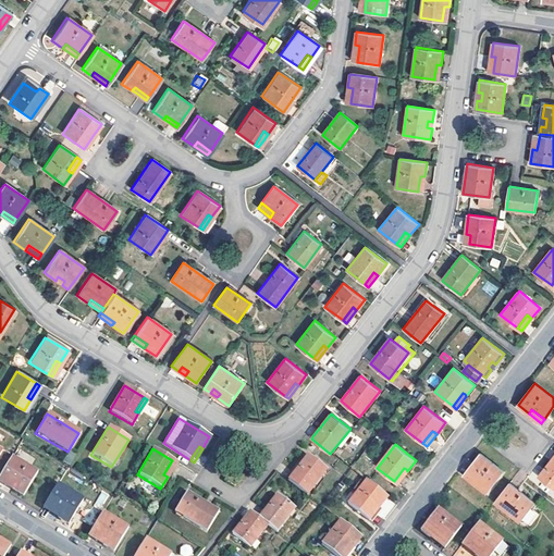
[(76,458),(68,452),(59,465),(69,470),(76,458)]
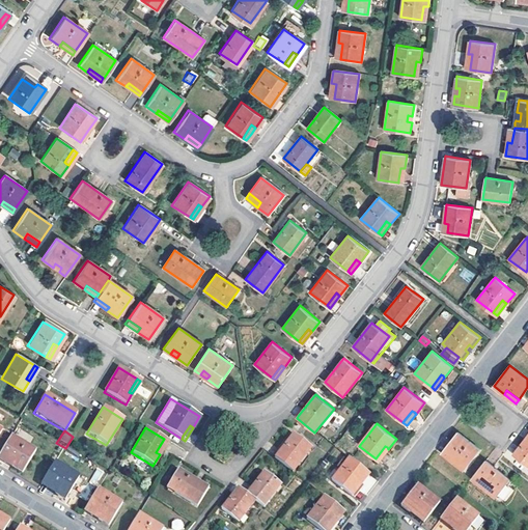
[(457,433),(442,453),(465,470),(480,449),(457,433)]
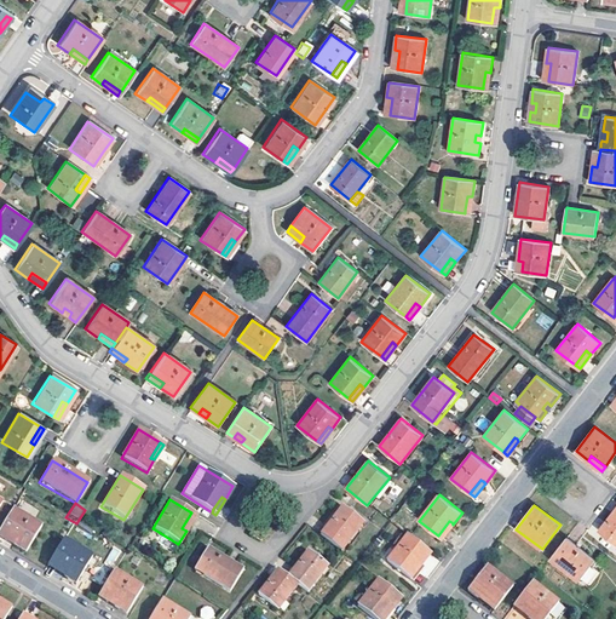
[(341,506),(320,536),(340,551),(362,523),(341,506)]
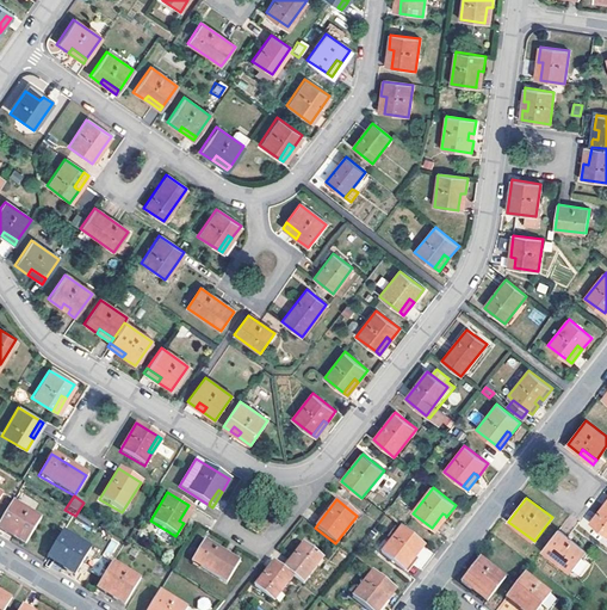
[(606,500),(589,523),(595,528),(606,537),(606,500)]
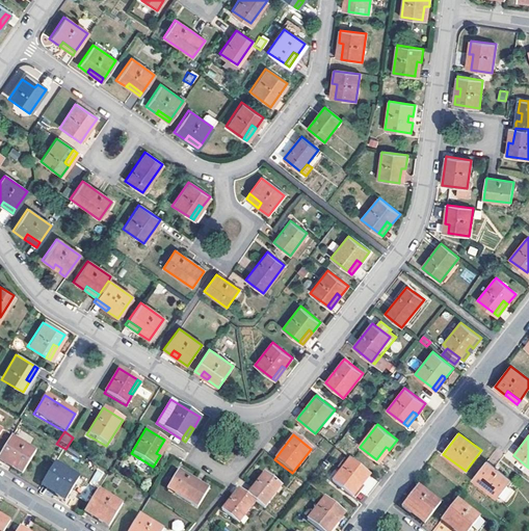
[(9,437),(0,452),(0,462),(3,465),(5,460),(11,463),(10,466),(9,468),(20,474),(33,452),(9,437)]
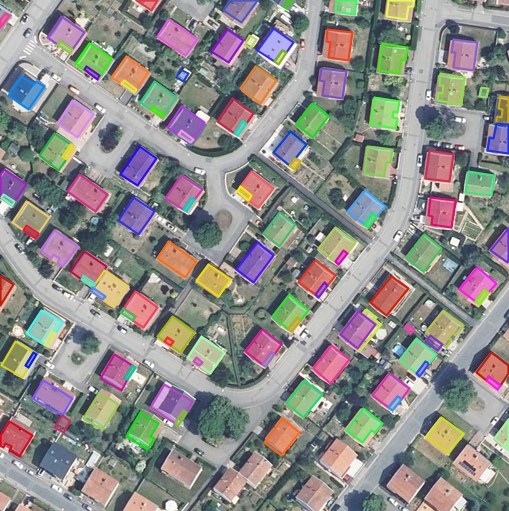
[(154,438),(161,426),(158,423),(150,436),(154,438)]
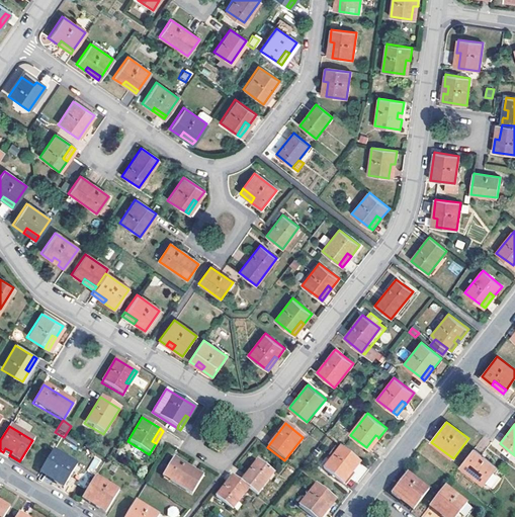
[(366,447),(369,450),(378,438),(377,436),(375,435),(366,447)]
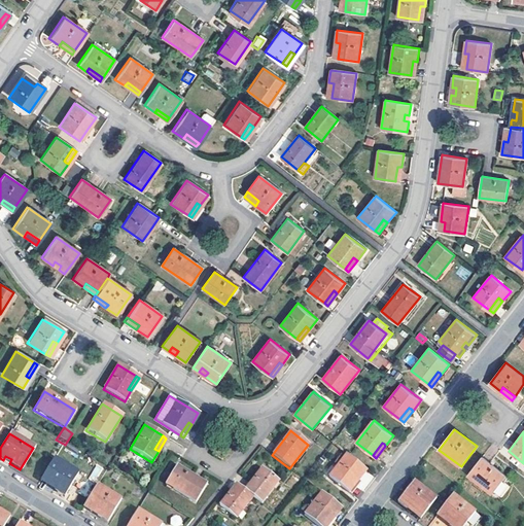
[(218,447),(212,455),(220,460),(225,452),(218,447)]
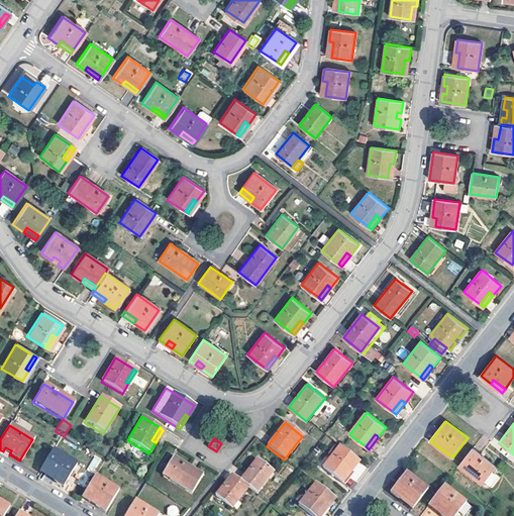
[(338,446),(321,469),(337,481),(346,470),(348,471),(350,473),(358,462),(338,446)]
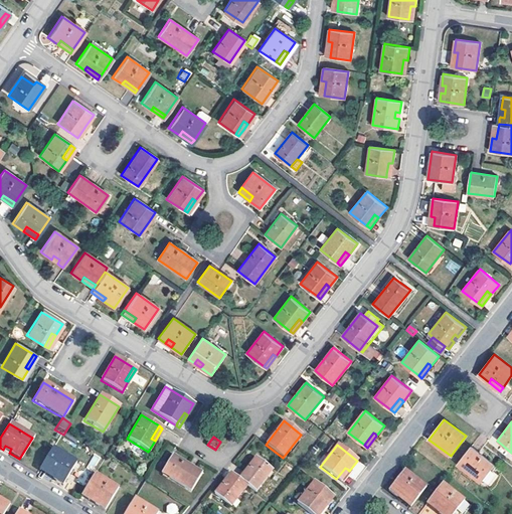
[(471,447),(457,465),(481,483),(495,465),(471,447)]
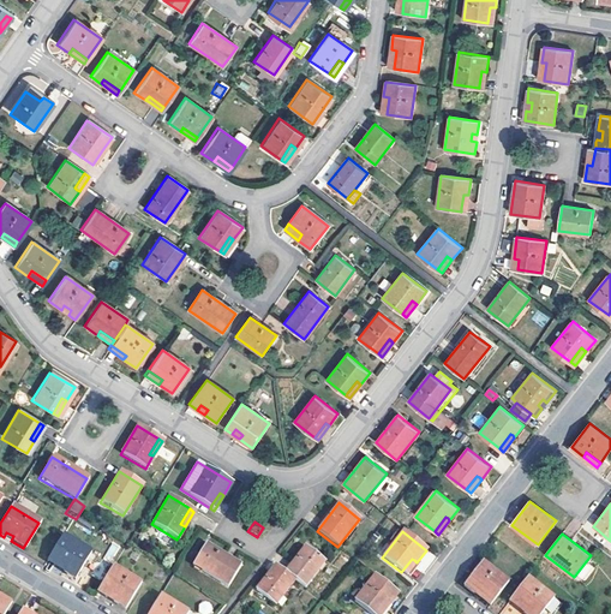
[(61,536),(48,558),(64,567),(63,570),(61,572),(73,579),(89,554),(61,536)]
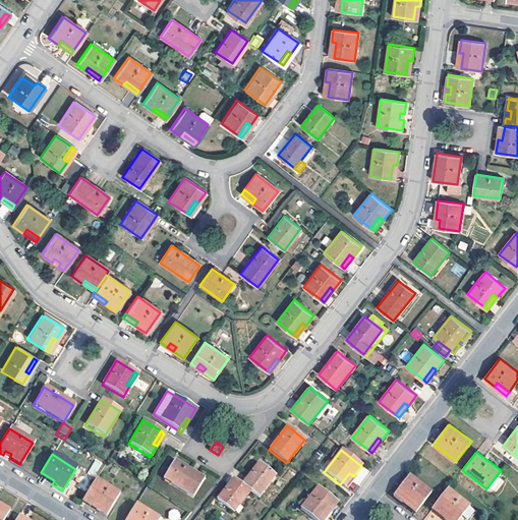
[(91,476),(99,464),(93,460),(84,472),(91,476)]
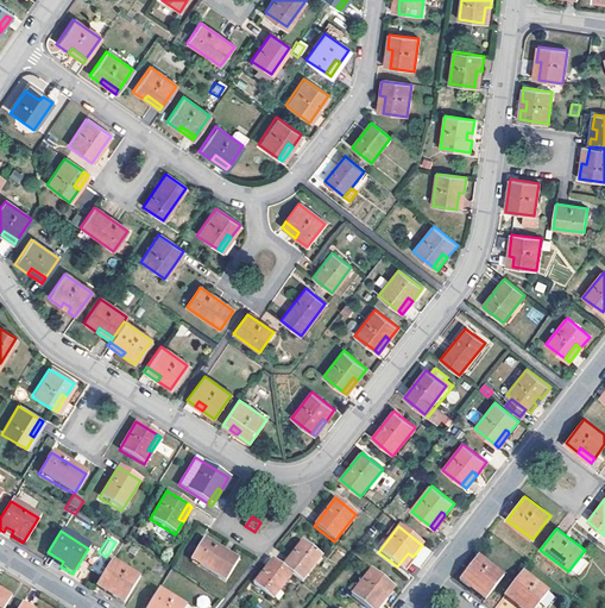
[(203,539),(190,561),(225,581),(238,561),(203,539)]
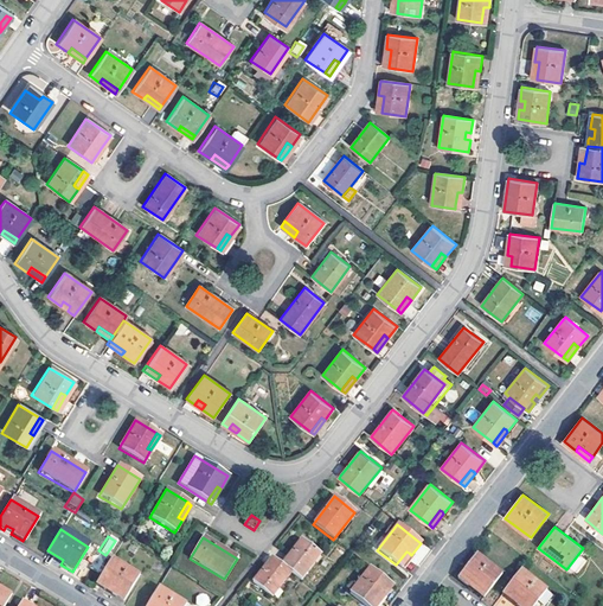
[(320,555),(300,540),(280,565),(290,573),(300,580),(320,555)]
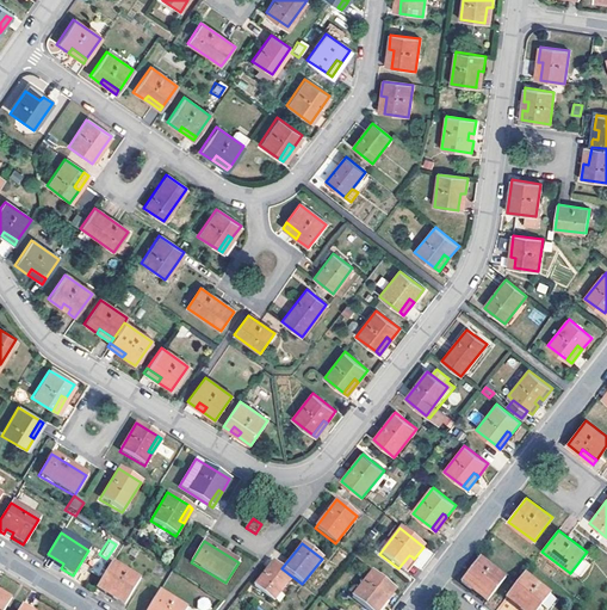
[(416,571),(429,554),(422,548),(409,566),(416,571)]
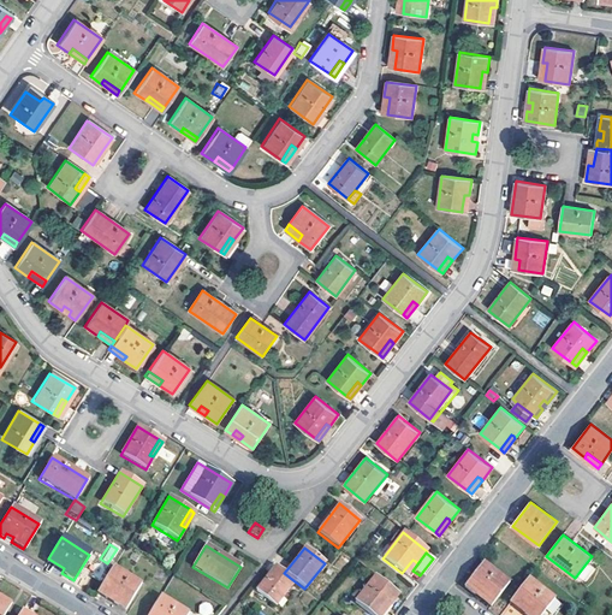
[(48,559),(45,562),(61,573),(63,571),(64,568),(48,559)]
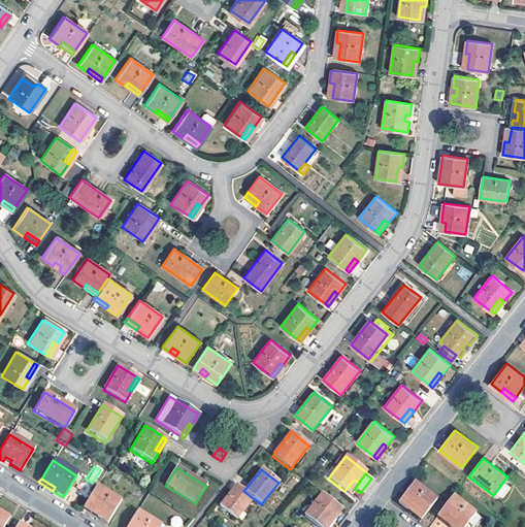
[(345,491),(349,494),(358,483),(356,481),(354,480),(345,491)]
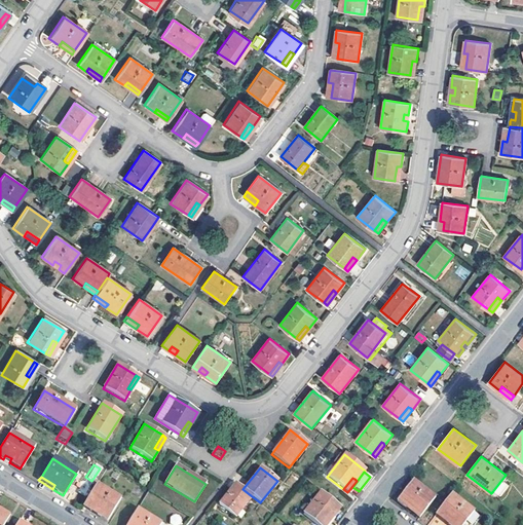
[(412,481),(397,501),(407,510),(409,507),(410,504),(422,515),(435,498),(412,481)]
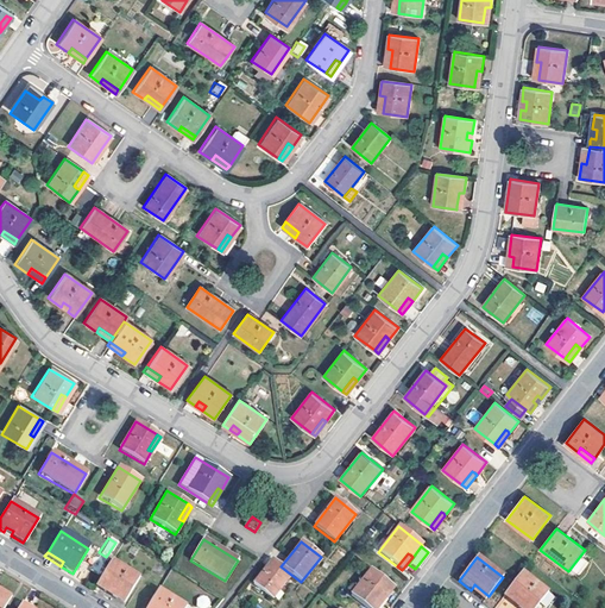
[(265,569),(252,584),(271,600),(291,575),(281,566),(272,559),(265,569)]
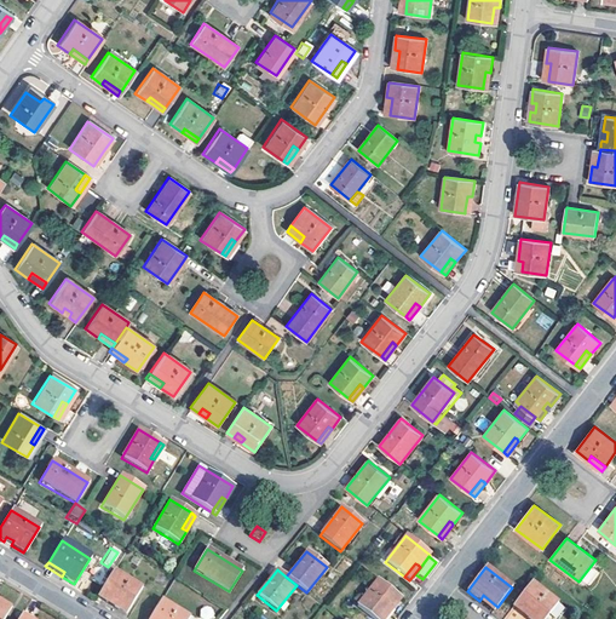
[(111,572),(96,597),(110,606),(125,614),(140,589),(111,572)]
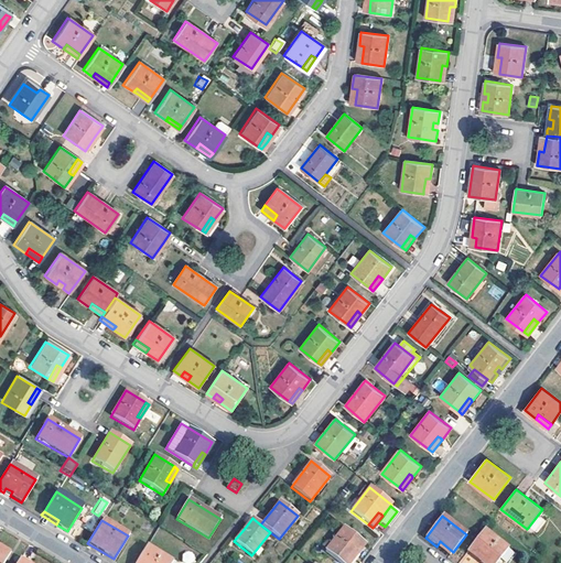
[(343,528),(325,551),(340,562),(353,562),(365,544),(343,528)]
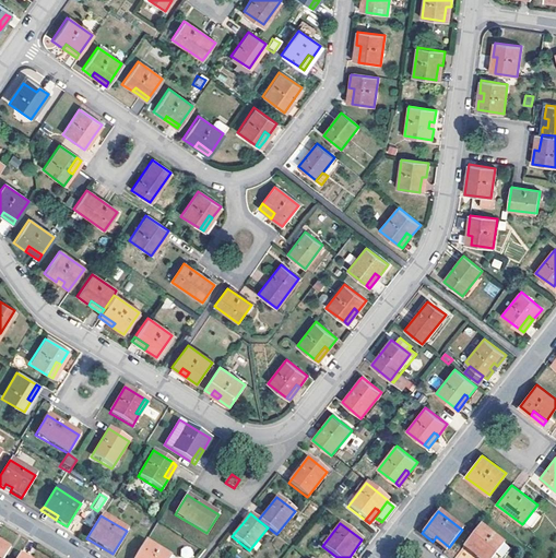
[(480,525),(465,544),(477,555),(476,556),(476,557),(492,557),(503,544),(480,525)]
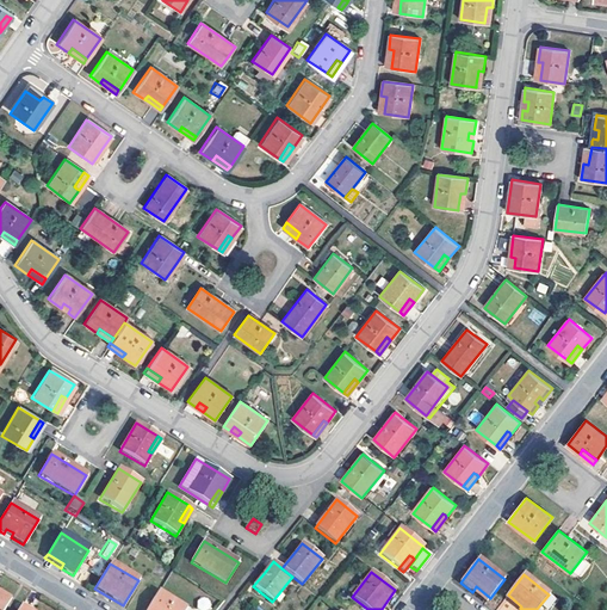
[(472,592),(487,603),(490,598),(476,586),(475,589),(472,592)]
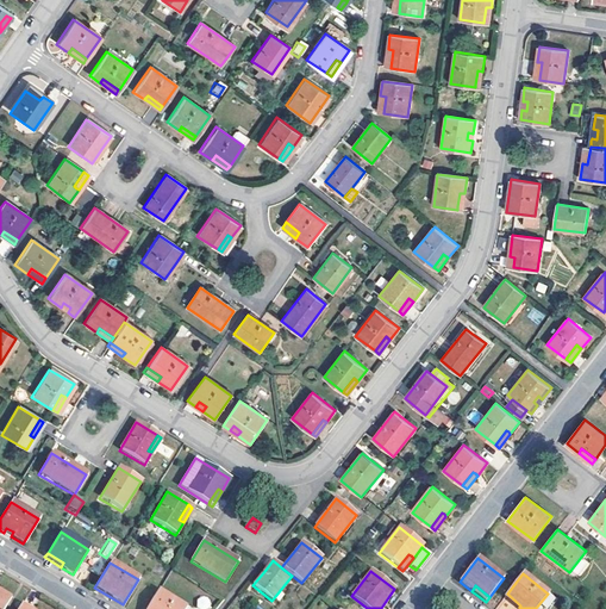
[(157,591),(147,608),(186,608),(157,591)]
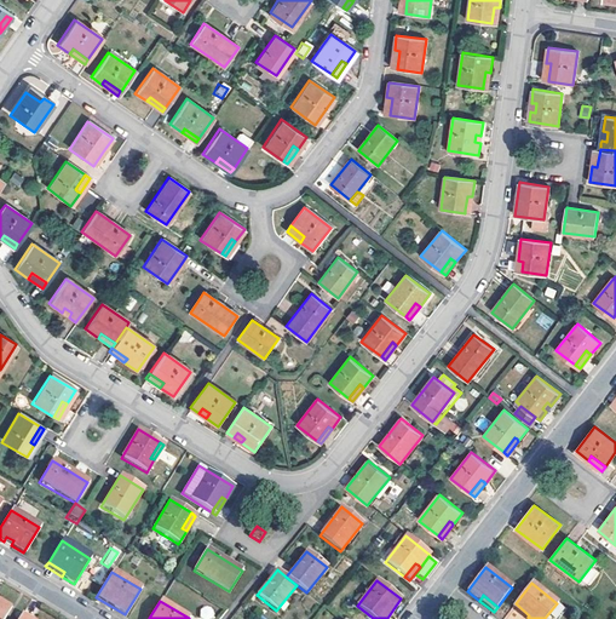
[(4,618),(6,615),(10,608),(0,602),(0,618),(4,618)]
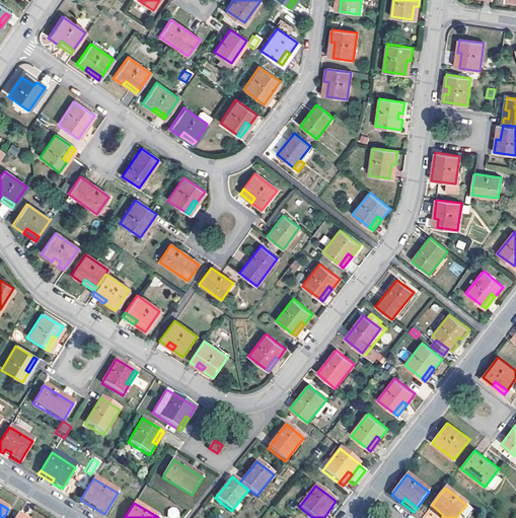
[(429,509),(440,517),(442,517),(442,516),(443,515),(432,505),(429,509)]
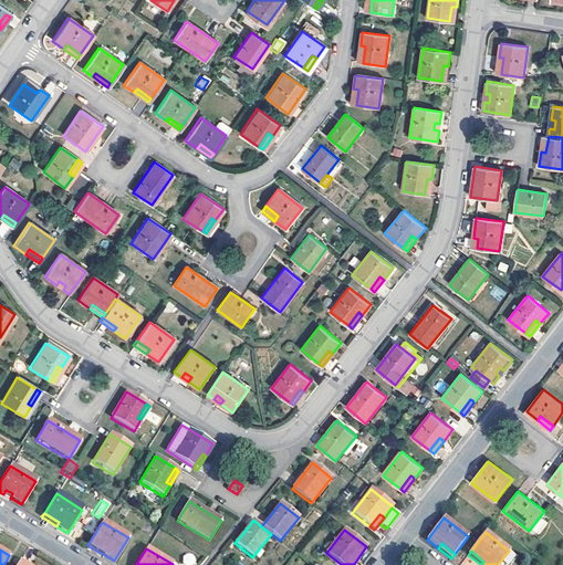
[(188,564),(191,558),(183,554),(179,563),(183,564),(188,564)]
